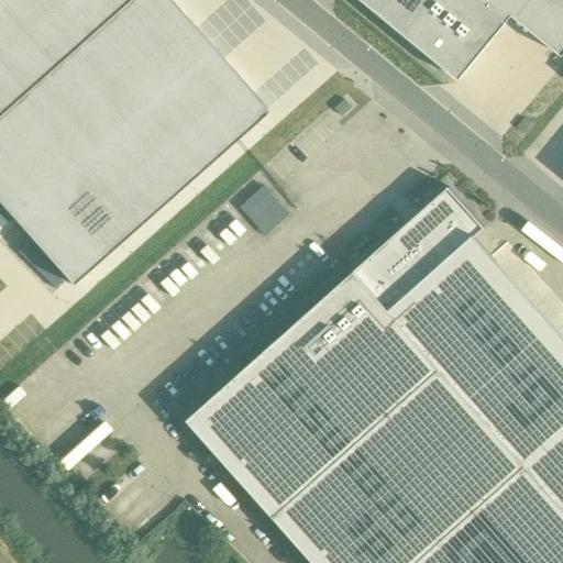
[(169,0),(0,0),(0,203),(70,284),(267,110),(169,0)]
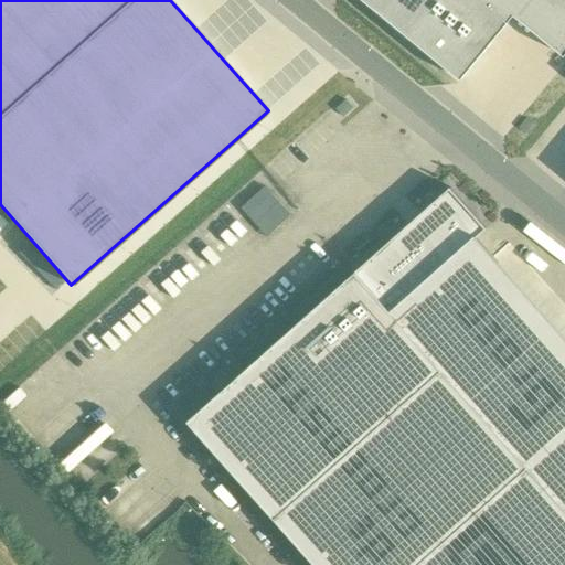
[(564,0),(363,0),(461,81),(466,76),(464,75),(482,53),(483,54),(492,44),(490,43),(503,27),(504,28),(508,23),(509,23),(514,16),(535,33),(536,32),(541,36),(542,35),(556,48),(555,49),(564,57),(564,56),(564,0)]
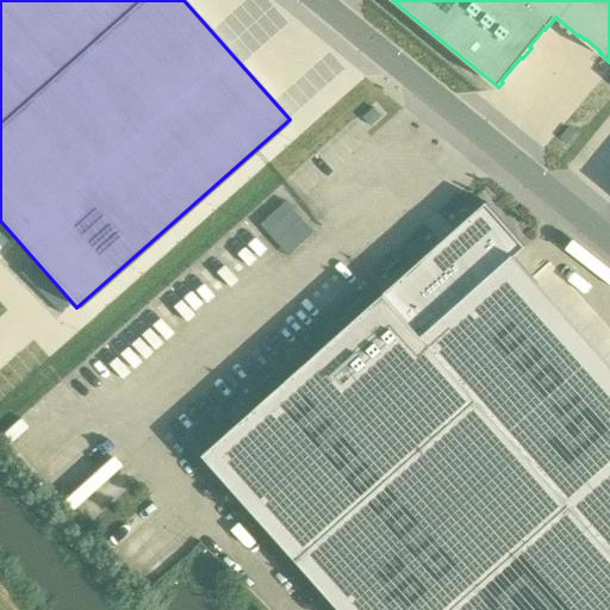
[(374,109),(363,118),(372,128),(383,118),(374,109)]
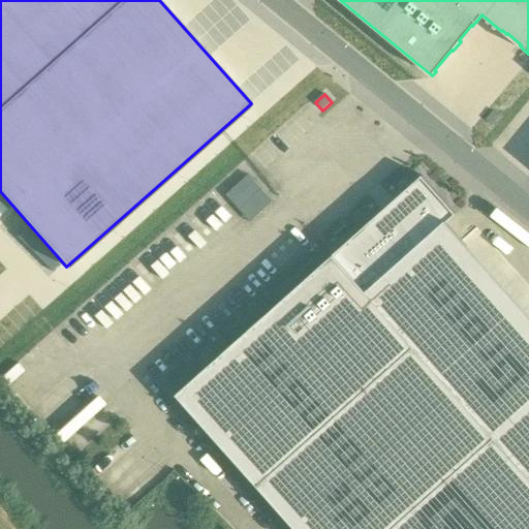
[(226,193),(251,220),(274,199),(249,173),(226,193)]
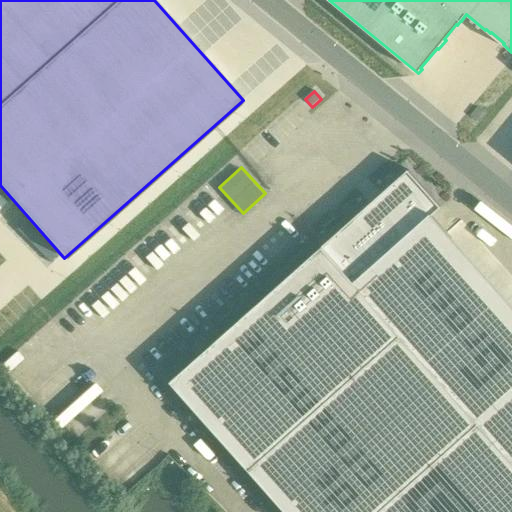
[(325,243),(170,382),(285,511),(511,511),(511,363),(412,251),(397,233),(435,199),(409,169),(377,198),(379,201),(372,207),(365,213),(363,210),(325,243)]
